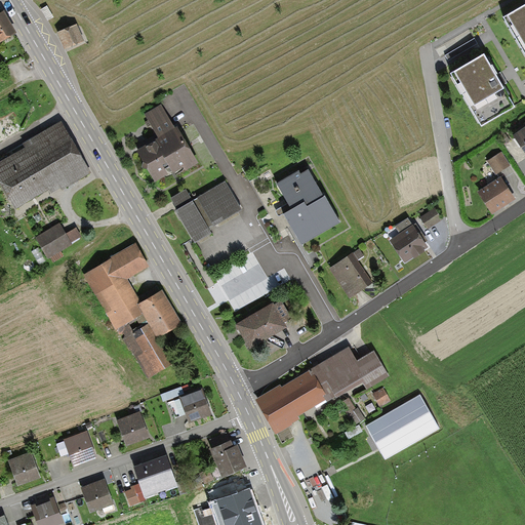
[(524,4),(503,16),(524,52),(524,4)]
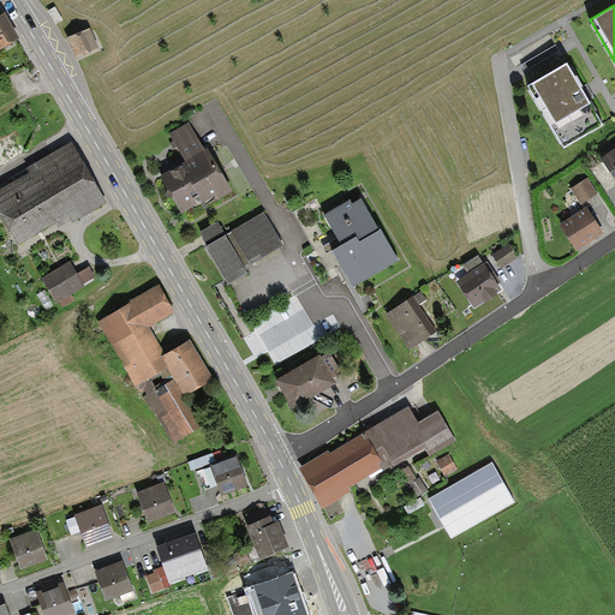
[(1,17),(0,17),(0,53),(17,43),(1,17)]
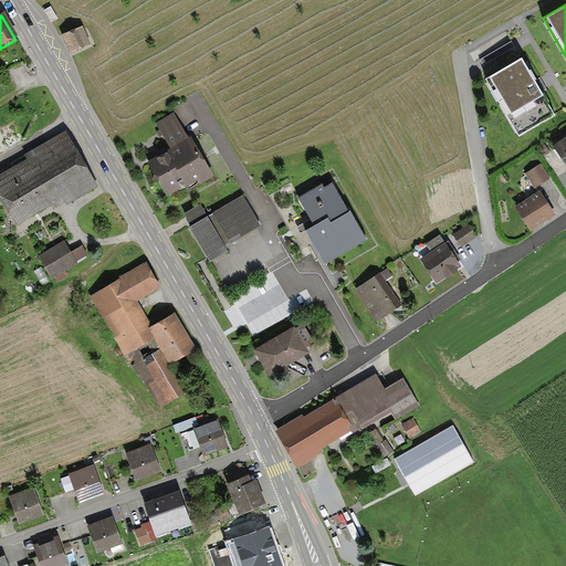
[(84,28),(62,37),(70,54),(91,45),(84,28)]
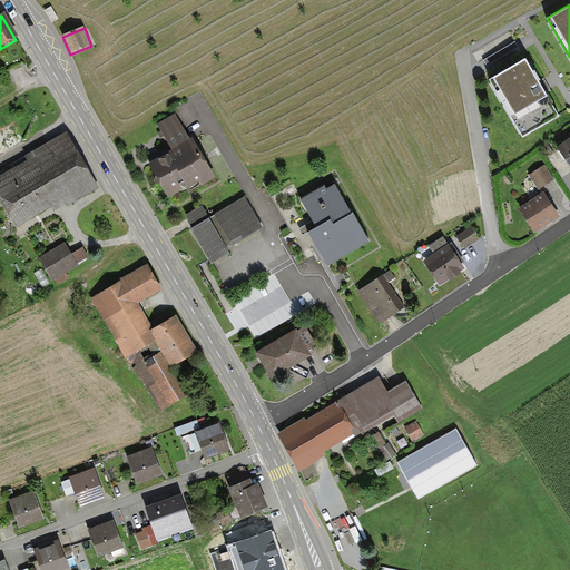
[(524,60),(489,81),(522,138),(558,118),(524,60)]
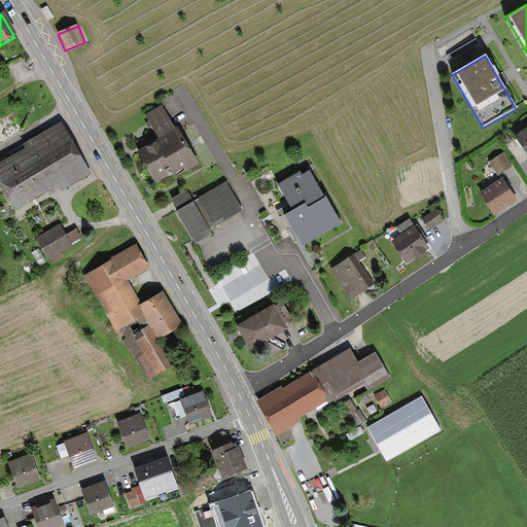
[(161,108),(146,117),(159,138),(137,150),(155,182),(173,172),(176,177),(199,164),(178,128),(174,130),(161,108)]
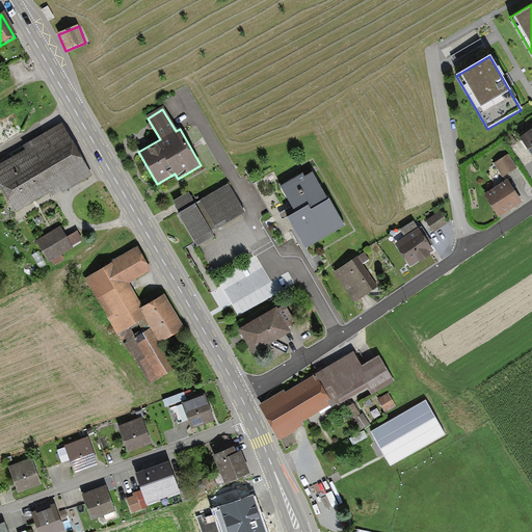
[(12,114),(0,121),(0,142),(22,132),(12,114)]
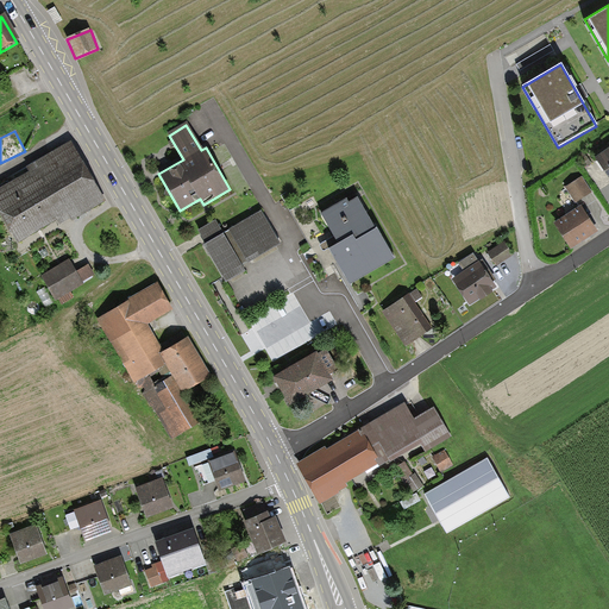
[(608,145),(595,155),(608,176),(608,145)]
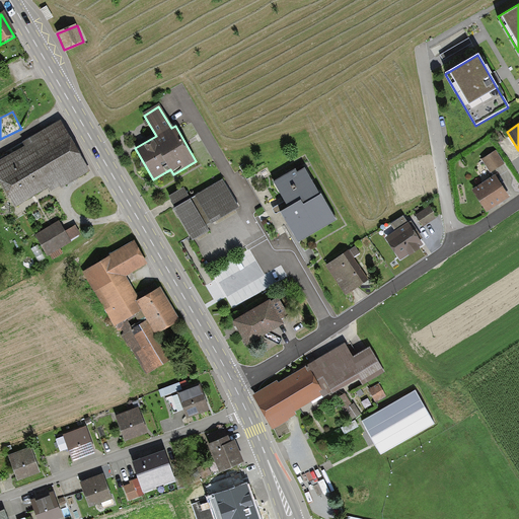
[(60,125),(0,158),(0,186),(13,209),(84,168),(60,125)]
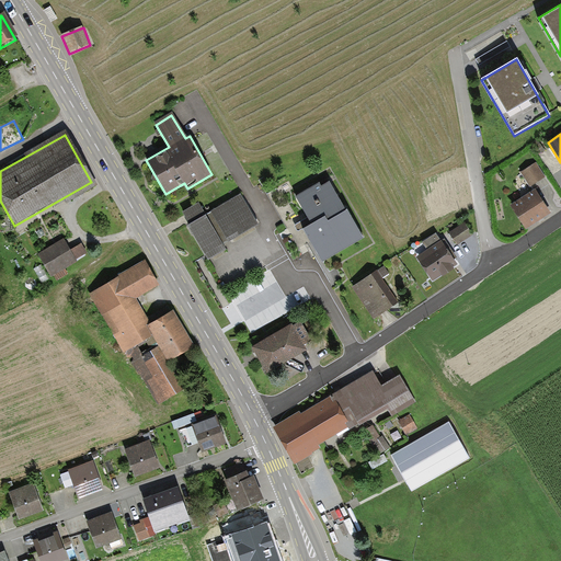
[(534,163),(518,173),(527,186),(542,175),(534,163)]
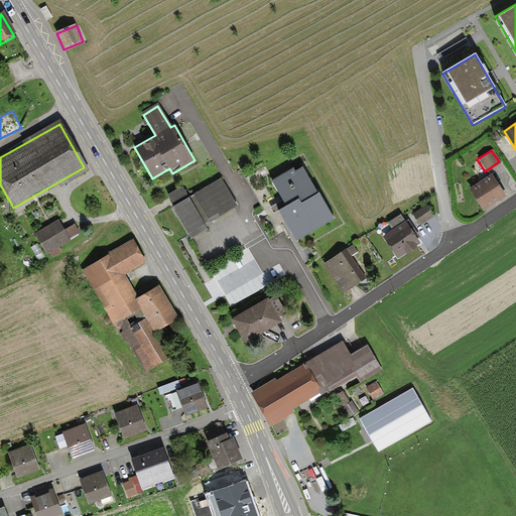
[(302,166),(274,183),(287,205),(277,211),(295,241),(334,219),(302,166)]
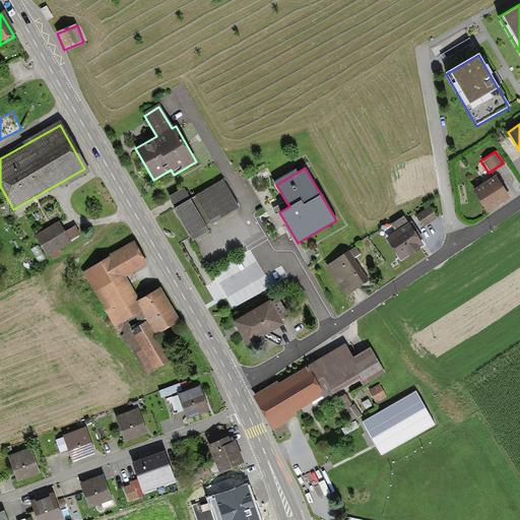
[(494,175),(469,190),(483,211),(507,196),(494,175)]
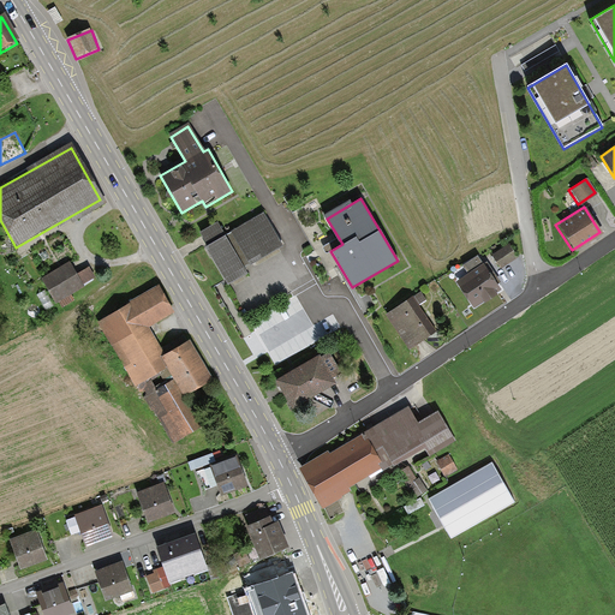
[(216,224),(201,232),(208,245),(203,248),(226,286),(249,273),(244,266),(281,245),(263,214),(224,237),(216,224)]
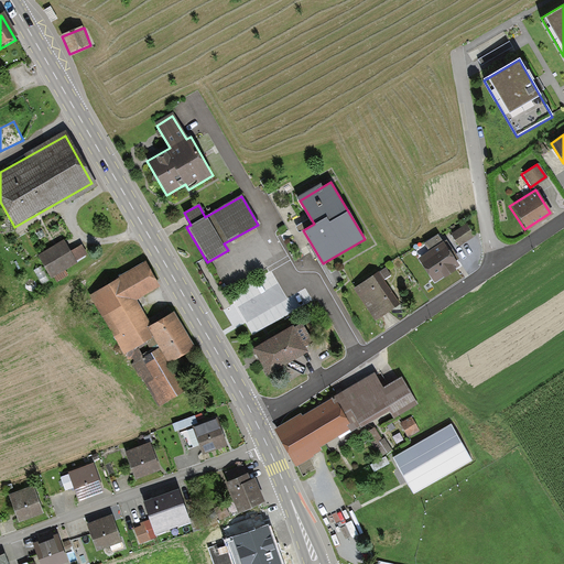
[(466,223),(451,234),(459,245),(475,234),(466,223)]
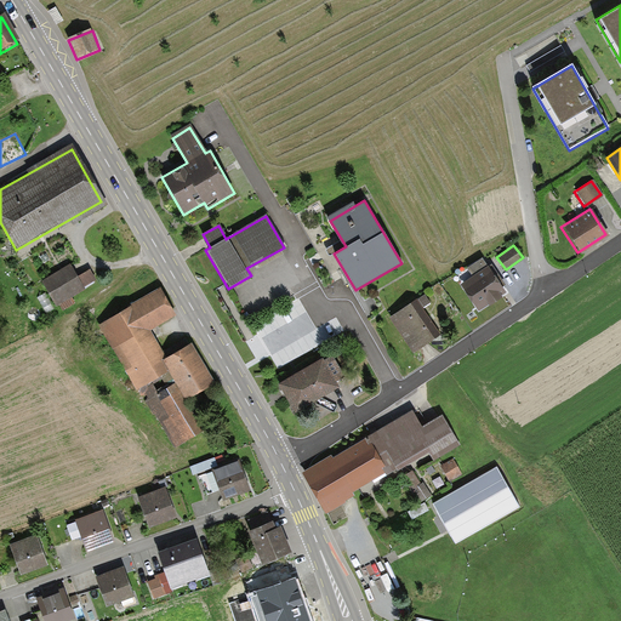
[(472,278),(461,285),(478,309),(505,291),(482,257),(466,268),(472,278)]
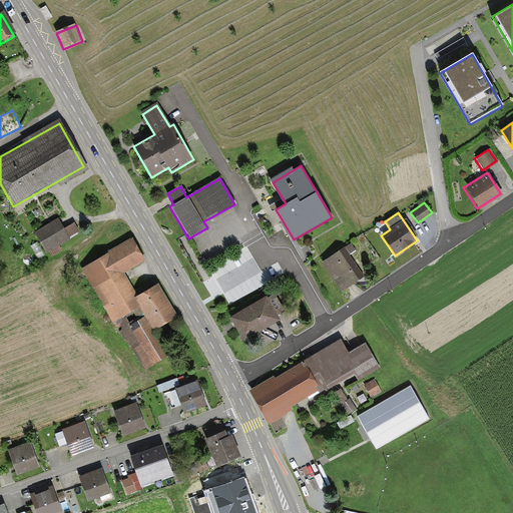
[(56,218),(33,232),(44,250),(77,229),(72,222),(62,228),(56,218)]
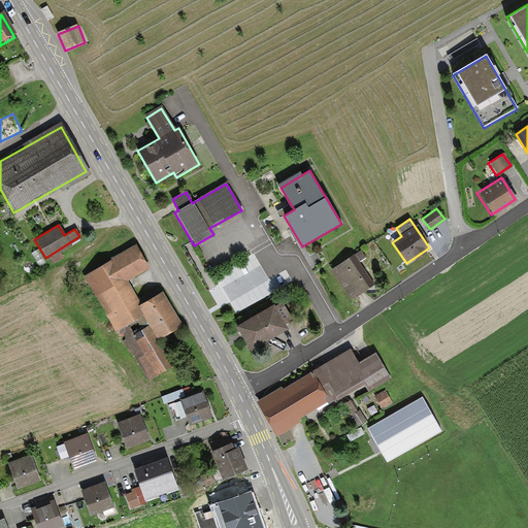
[(147,268),(135,246),(84,275),(116,332),(144,315),(139,305),(125,281),(147,268)]
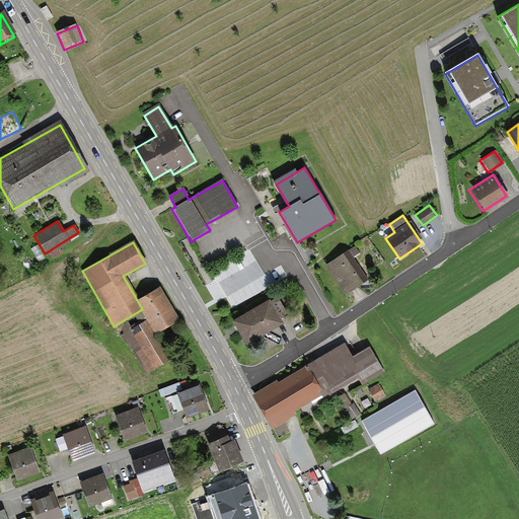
[(354,245),(325,266),(344,293),(366,278),(352,258),(359,253),(354,245)]
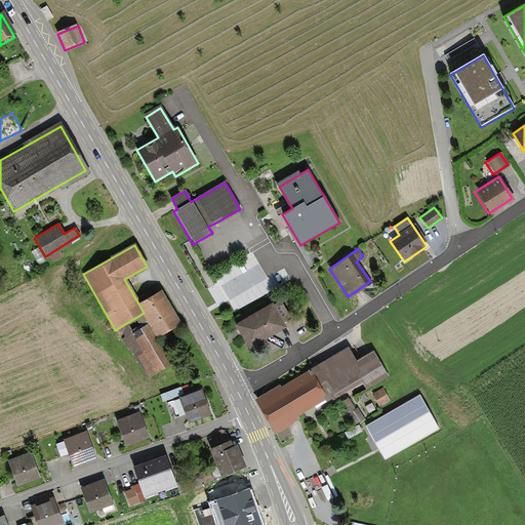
[(138,304),(144,313),(156,335),(178,323),(160,291),(138,304)]
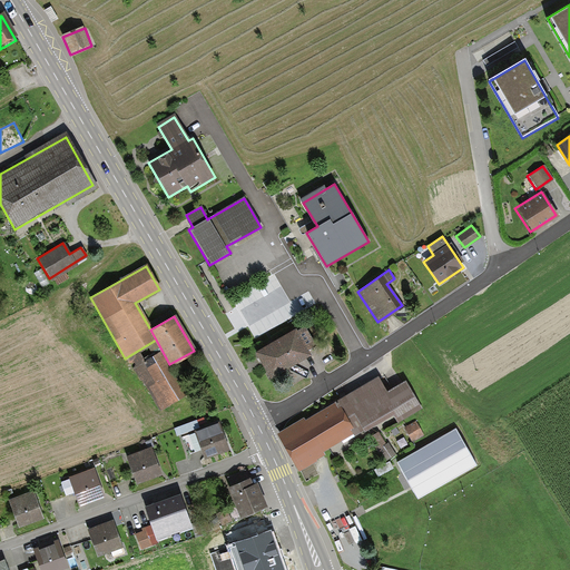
[(304,325),(254,353),(269,381),(312,357),(307,350),(315,345),(304,325)]
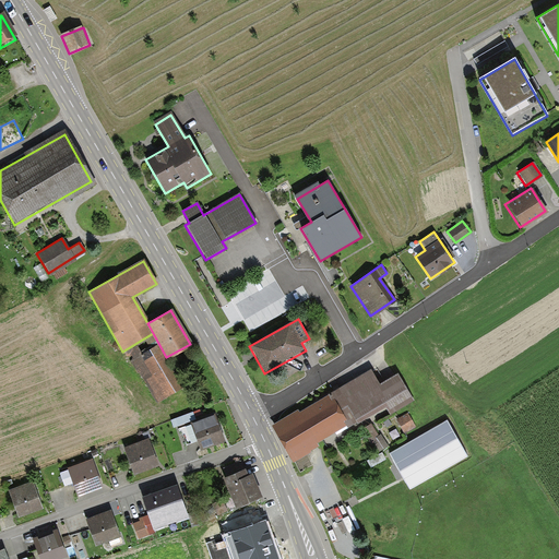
[(154,346),(141,354),(154,375),(145,380),(157,401),(179,387),(154,346)]
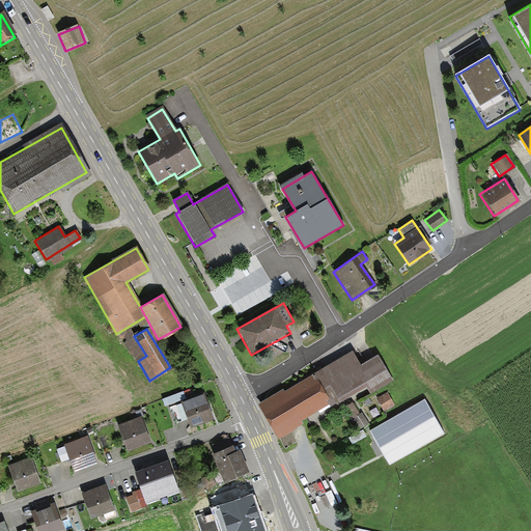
[(355,348),(260,404),(279,437),(369,384),(374,392),(394,380),(381,357),(365,365),(355,348)]
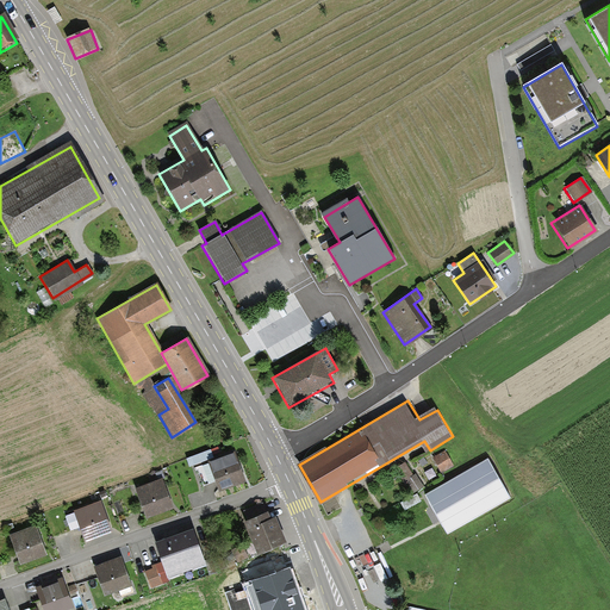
[(442,452),(431,459),(439,471),(449,464),(442,452)]
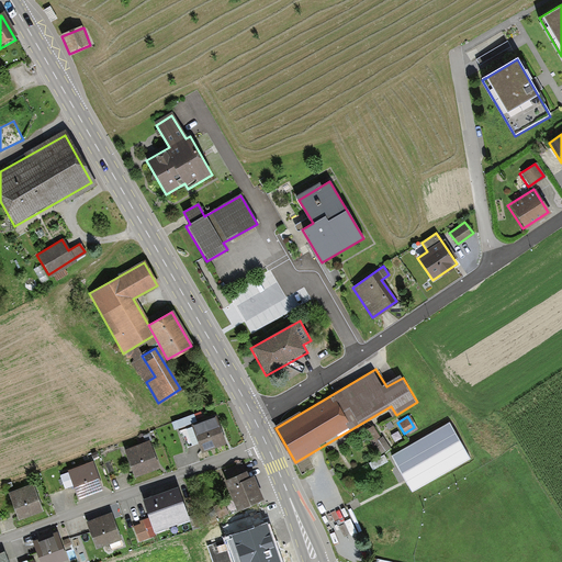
[(471,456),(451,419),(392,452),(413,489),(471,456)]
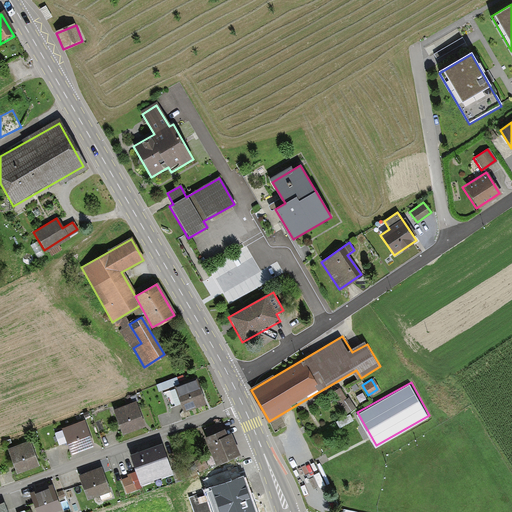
[(202,403),(195,383),(164,394),(168,405),(179,400),(183,411),(202,403)]
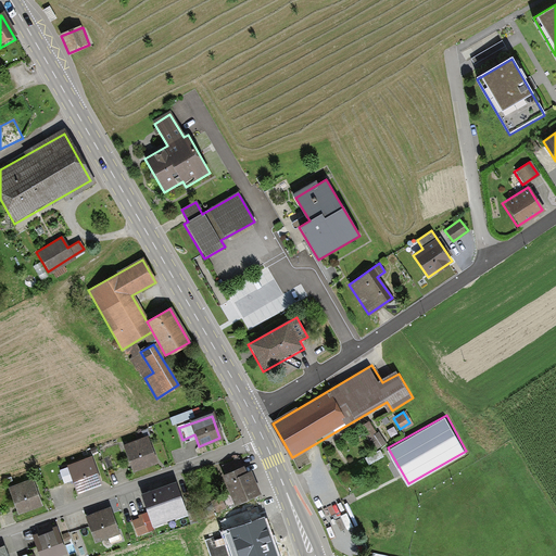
[(368,422),(359,428),(365,437),(369,434),(376,447),(383,443),(377,432),(375,433),(368,422)]
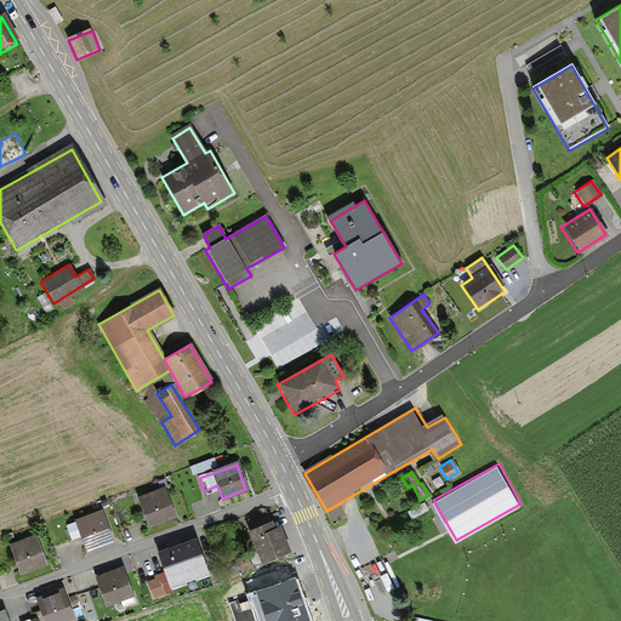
[(166,489),(138,497),(147,527),(175,518),(166,489)]
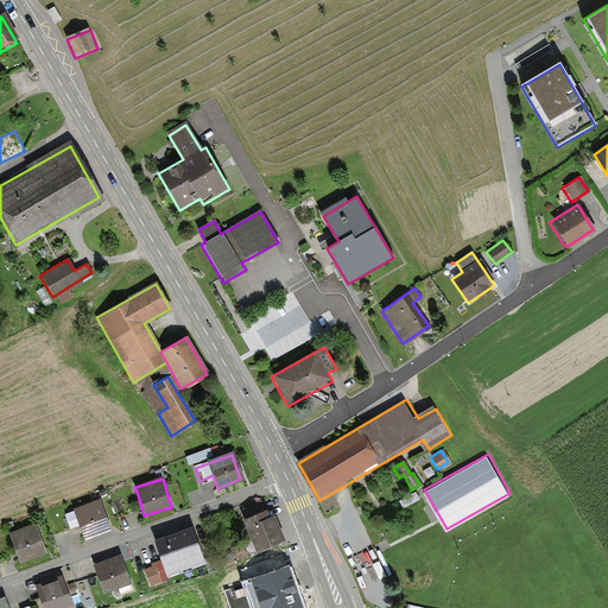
[(248,518),(242,520),(255,552),(283,542),(273,518),(268,519),(261,502),(245,510),(248,518)]
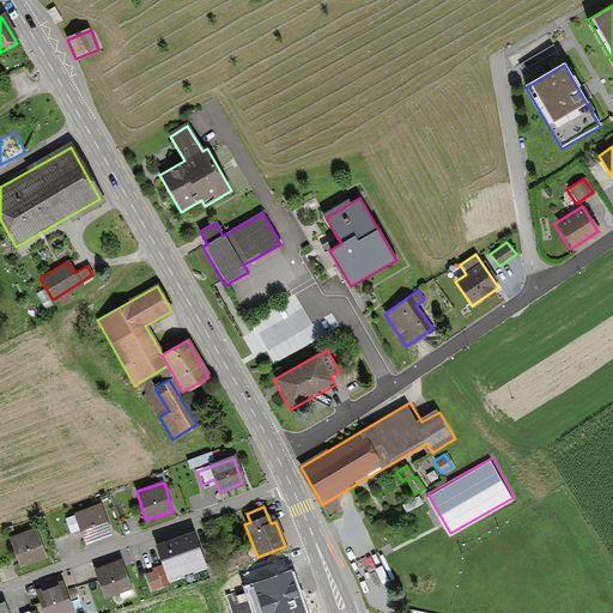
[(78,528),(83,540),(108,532),(101,508),(65,520),(68,532),(78,528)]
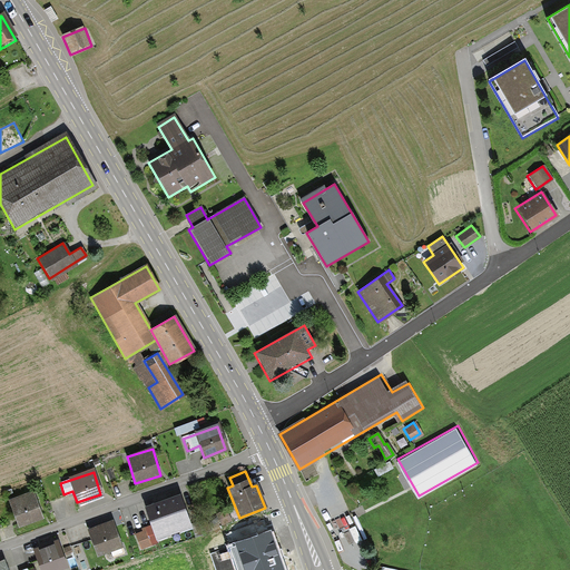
[(33,492),(9,501),(19,526),(42,517),(33,492)]
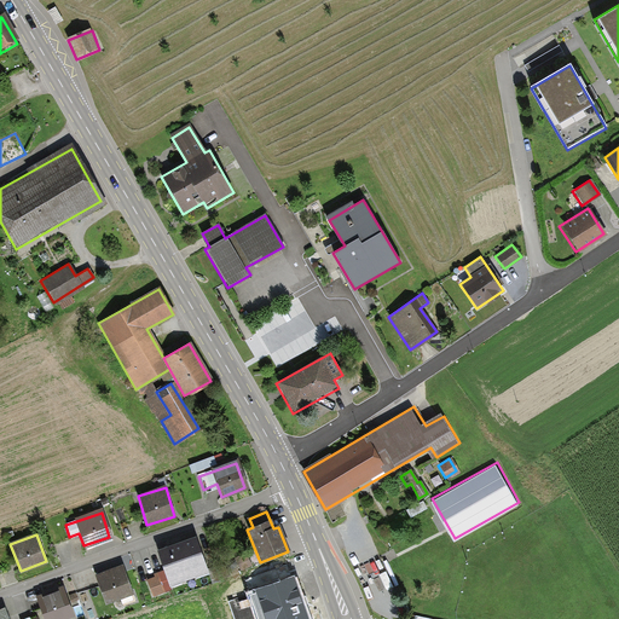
[(196,539),(157,553),(166,578),(204,565),(196,539)]
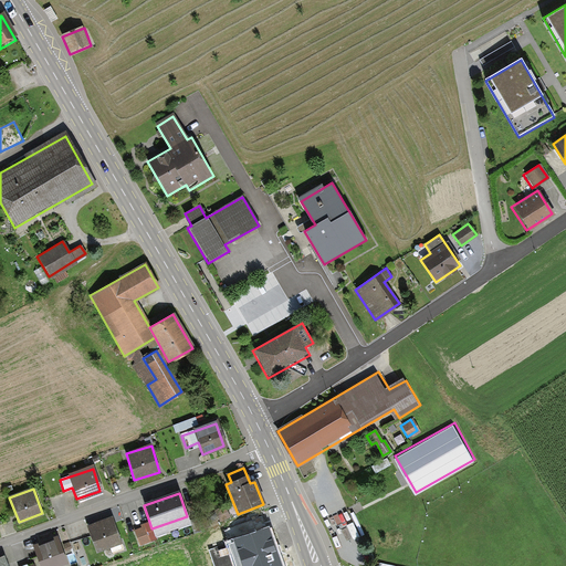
[(113,519),(87,526),(96,553),(121,544),(113,519)]
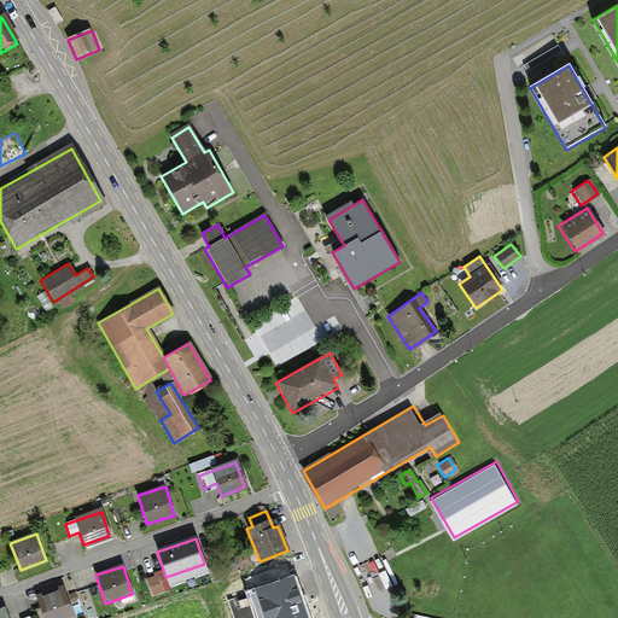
[(62,587),(36,595),(44,617),(69,617),(73,617),(62,587)]
